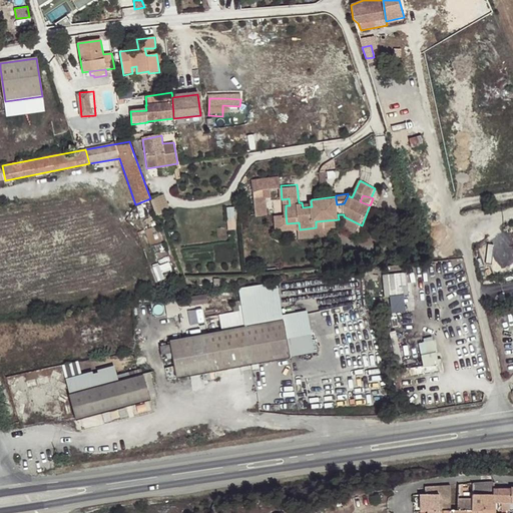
[(287,223),(286,214),(276,215),(279,231),(300,229),(299,222),(287,223)]
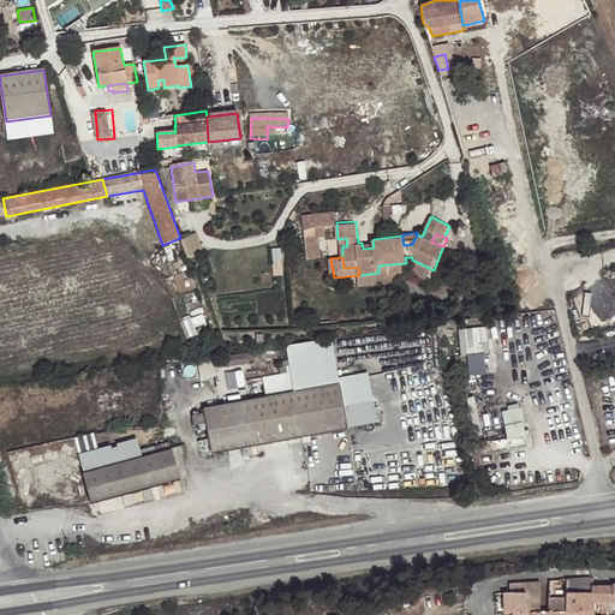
[(429,280),(434,270),(412,260),(407,270),(429,280)]
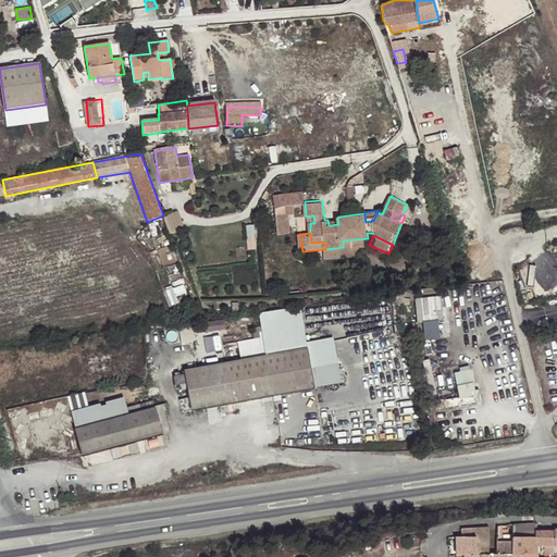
[(343,247),(325,249),(326,259),(355,257),(354,247),(354,244),(354,239),(343,240),(343,247)]
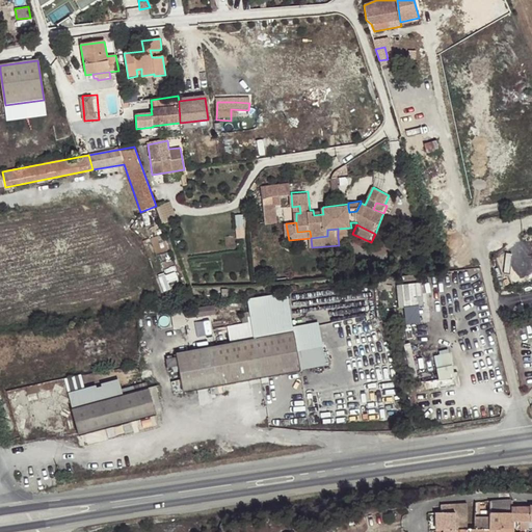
[(400,283),(401,307),(408,307),(409,323),(427,322),(424,282),(400,283)]
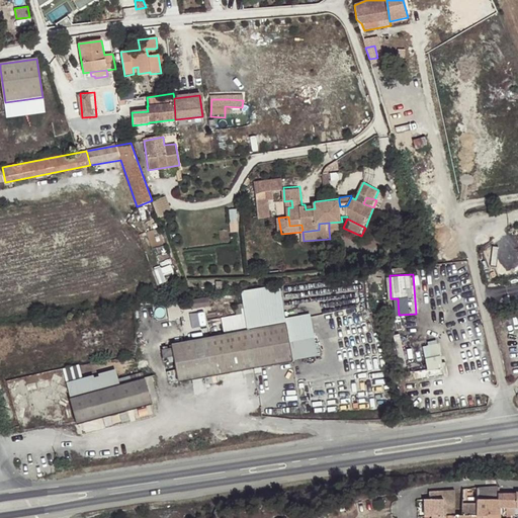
[(241,290),(214,295),(216,305),(242,299),(241,290)]
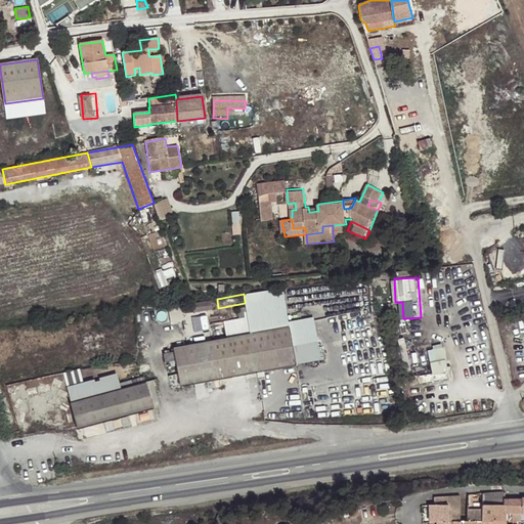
[(181,386),(294,366),(288,328),(174,348),(181,386)]
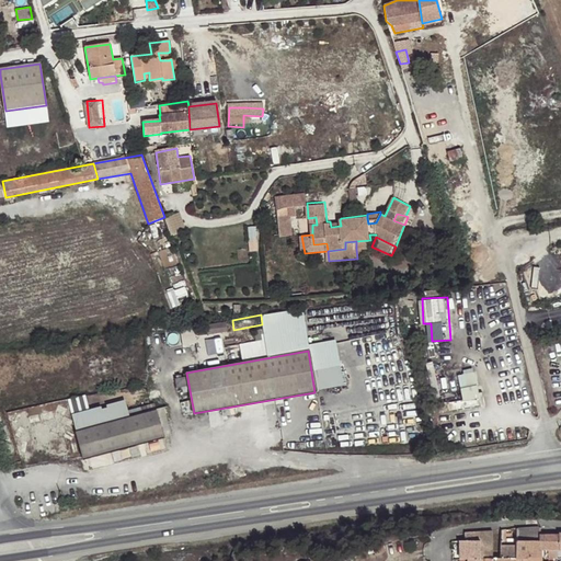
[(441,416),(481,404),(472,373),(456,377),(464,402),(447,407),(447,404),(438,407),(441,416)]
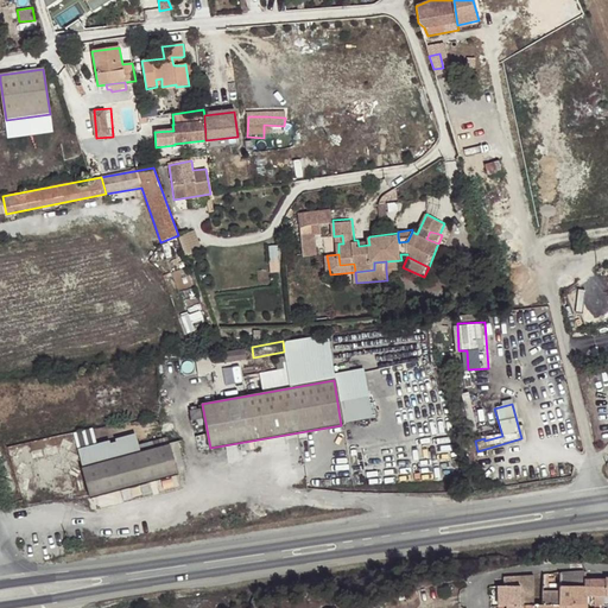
[(81,447),(101,441),(96,426),(76,432),(81,447)]
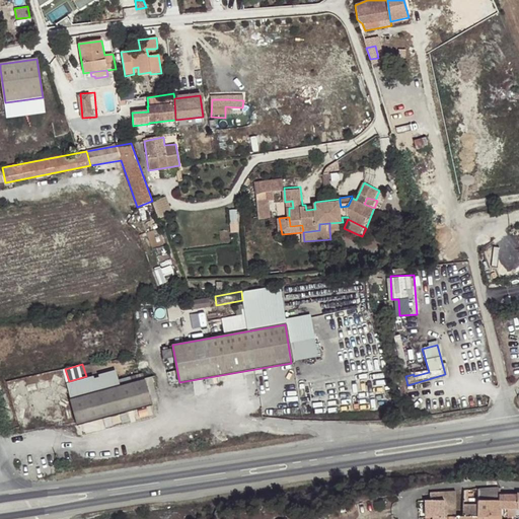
[(71,399),(120,386),(118,379),(116,370),(66,383),(71,399)]
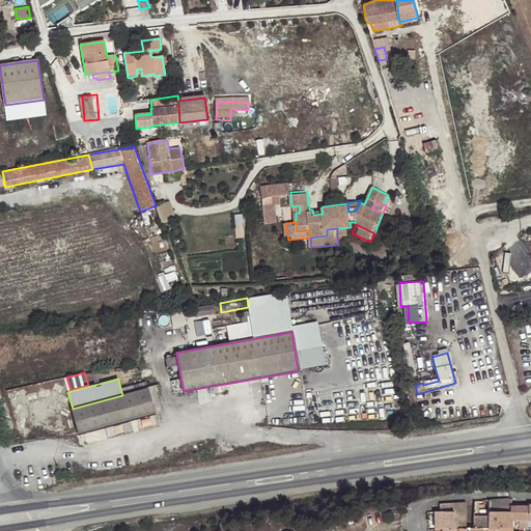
[(122,395),(148,389),(146,382),(120,388),(122,395)]
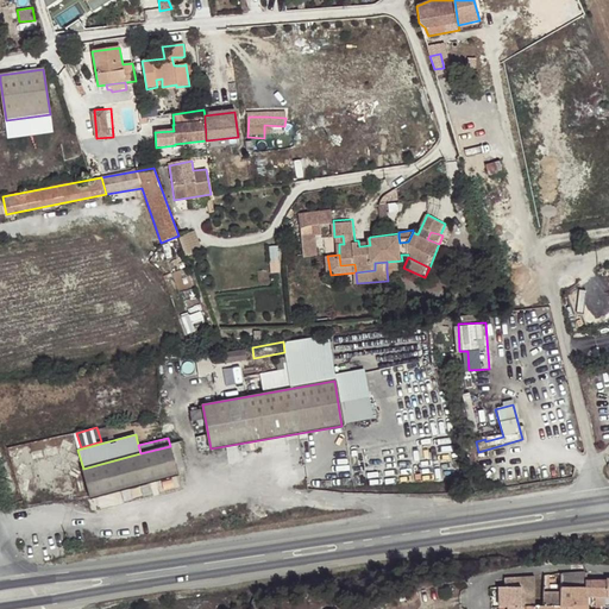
[(412,471),(395,473),(396,482),(413,479),(412,471)]
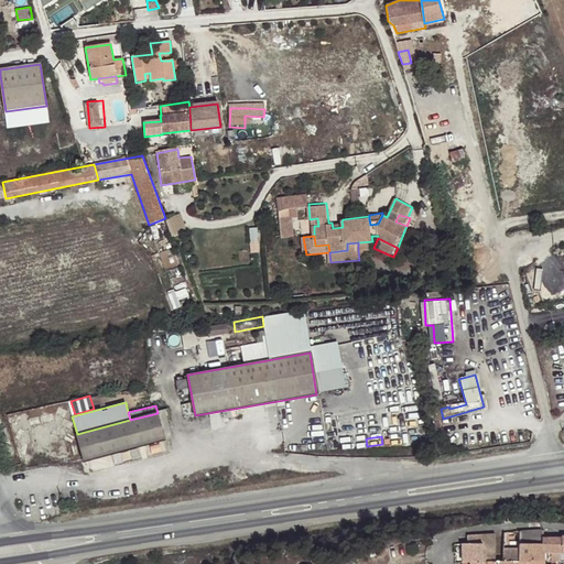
[(543,538),(542,530),(519,531),(519,544),(543,544),(543,538)]
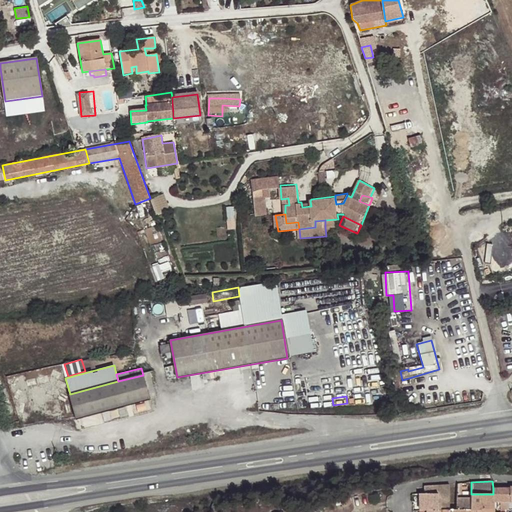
[(475,511),(476,509),(471,509),(471,498),(461,498),(461,483),(457,484),(456,484),(456,509),(461,509),(461,511),(475,511)]
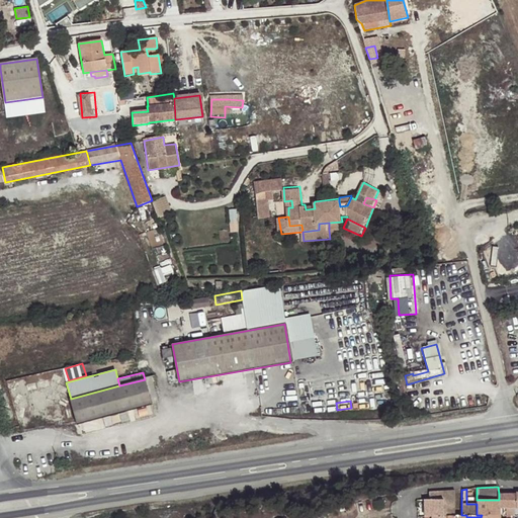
[(454,515),(454,491),(429,493),(429,500),(443,501),(443,517),(455,517),(454,515)]
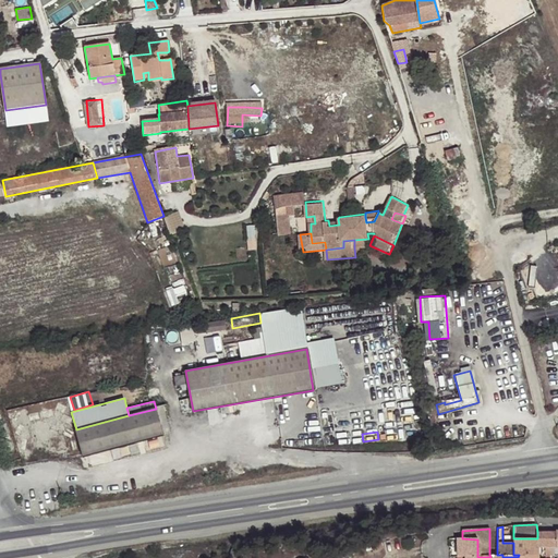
[(557,531),(537,532),(537,538),(538,547),(557,547),(557,531)]
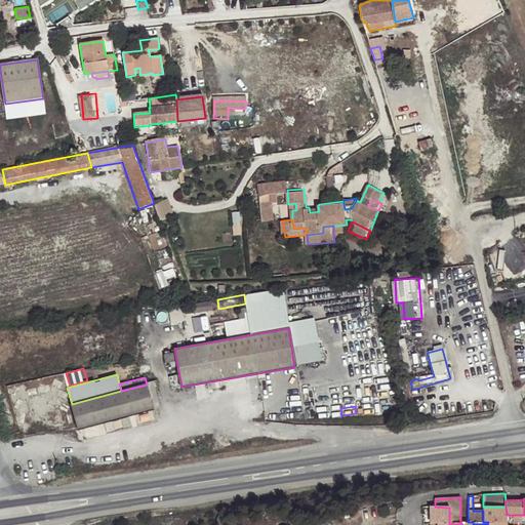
[(430,507),(431,523),(438,524),(449,524),(449,508),(435,507),(430,507)]
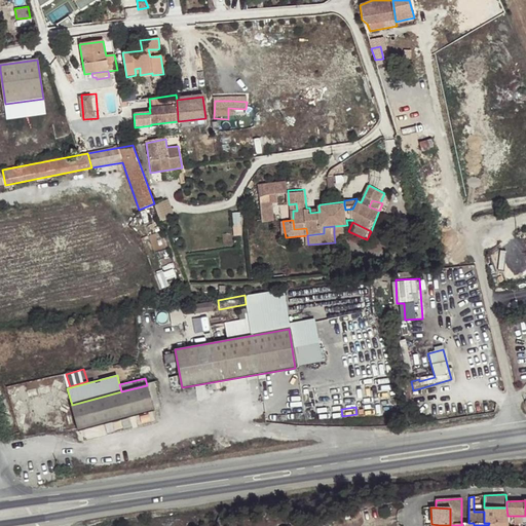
[(508,516),(506,508),(484,508),(484,512),(484,523),(489,523),(508,523),(508,516)]
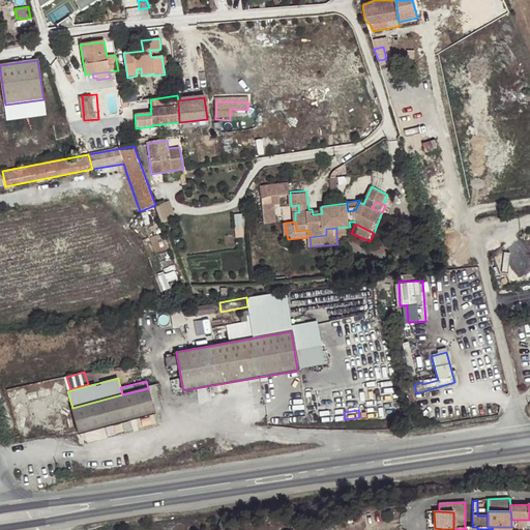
[(364,521),(362,513),(353,516),(354,523),(364,521)]
